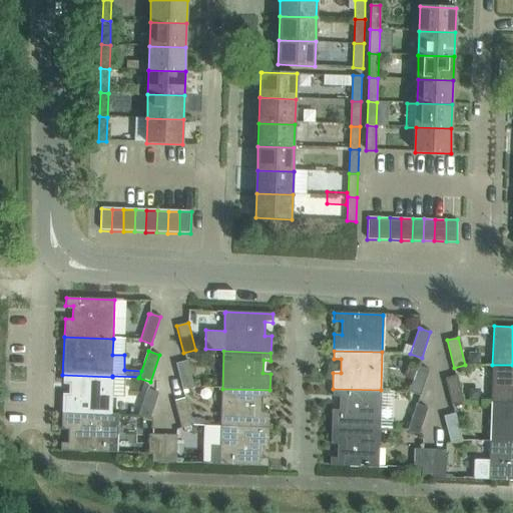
[(187,361),(185,361),(175,364),(182,391),(193,388),(187,361)]
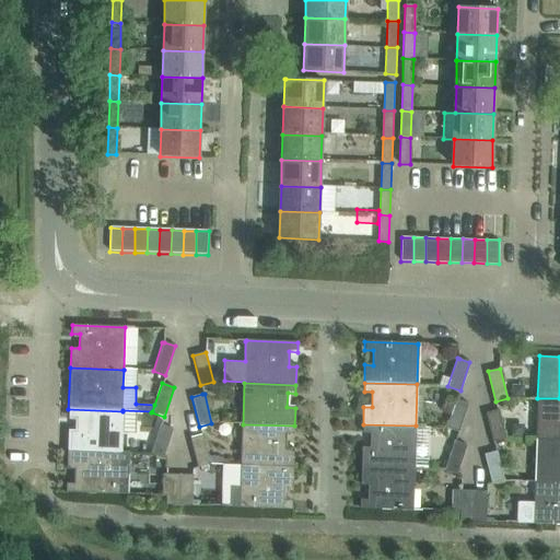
[(559,398),(537,398),(536,440),(559,440),(559,398)]
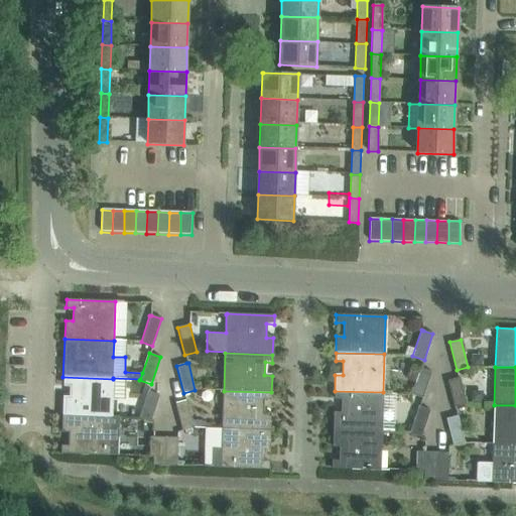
[(430,372),(420,368),(419,368),(410,394),(421,398),(430,372)]
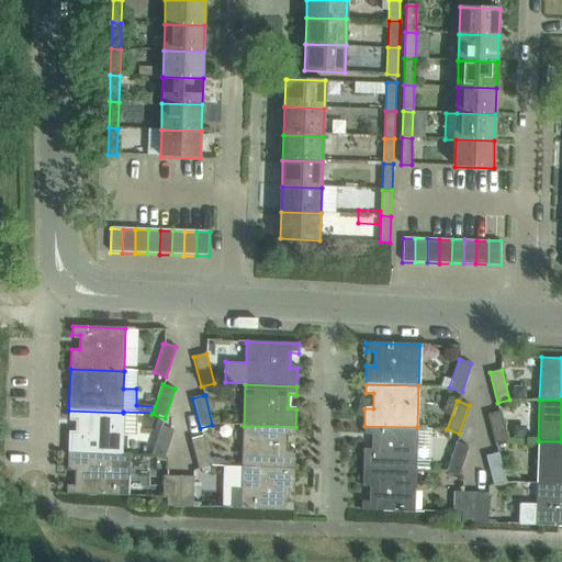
[(121,453),(123,413),(68,411),(68,418),(77,418),(76,434),(68,433),(67,452),(121,453)]
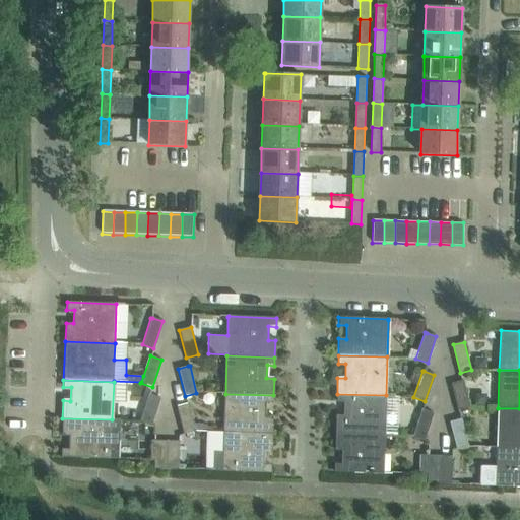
[(463,380),(462,381),(451,383),(458,411),(469,408),(463,380)]
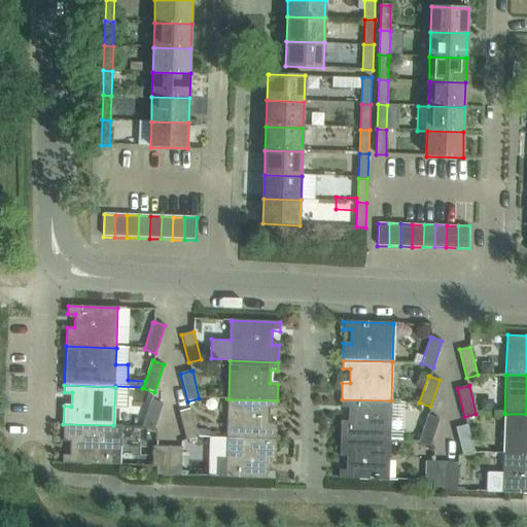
[(163,403),(151,399),(141,426),(153,430),(163,403)]
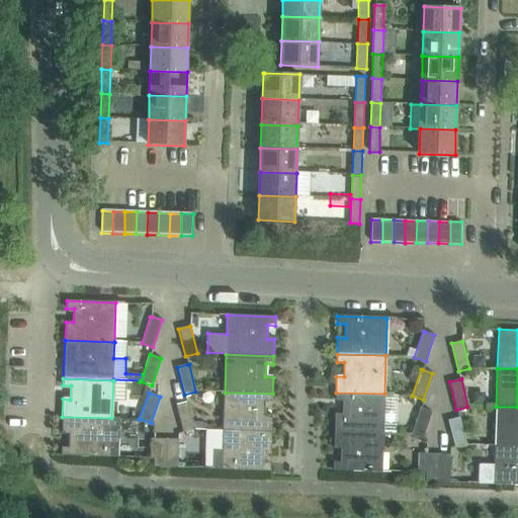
[(272,402),(272,394),(225,393),(224,431),(271,432),(271,416),(264,416),(265,402),(272,402)]
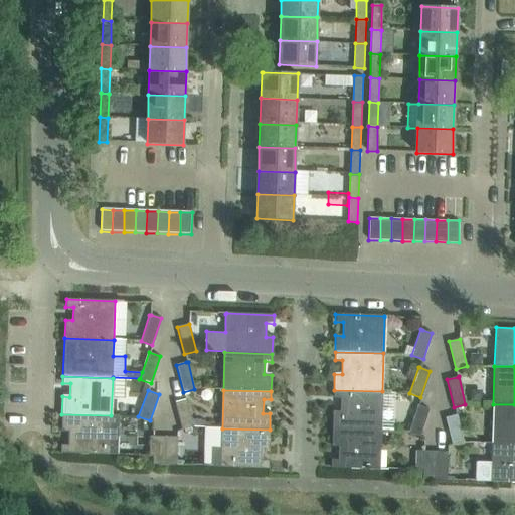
[(380,430),(382,391),(334,390),(333,398),(342,398),(341,412),(333,411),(333,428),(380,430)]
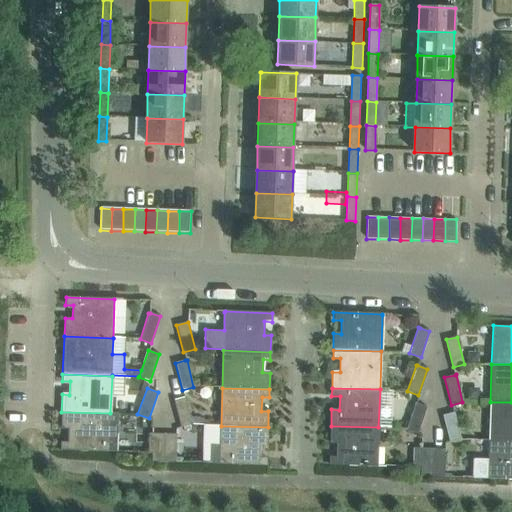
[(185,397),(184,398),(174,400),(180,427),(192,424),(185,397)]
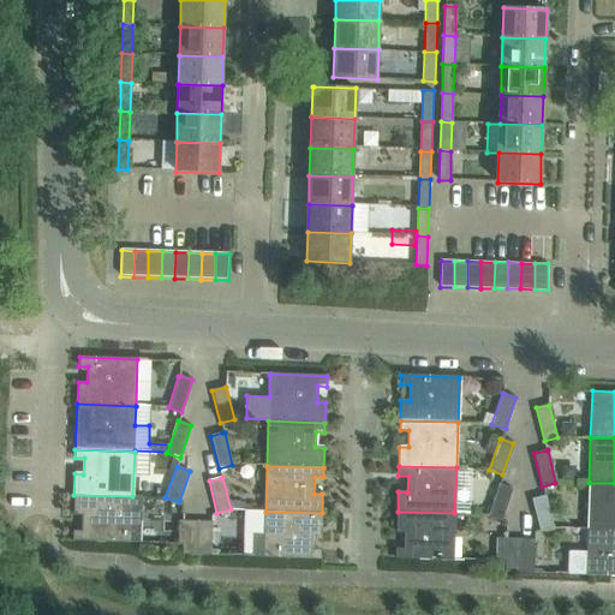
[(614,483),(589,483),(586,529),(614,529),(614,483)]
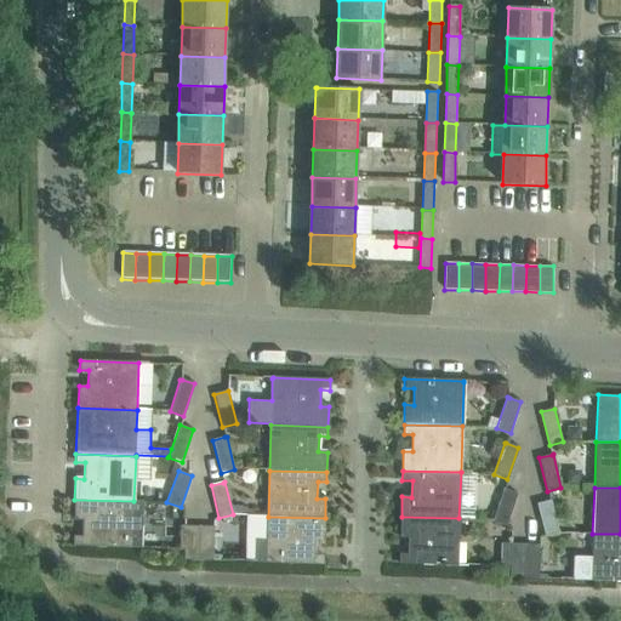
[(517,494),(505,490),(502,489),(491,520),(505,527),(517,494)]
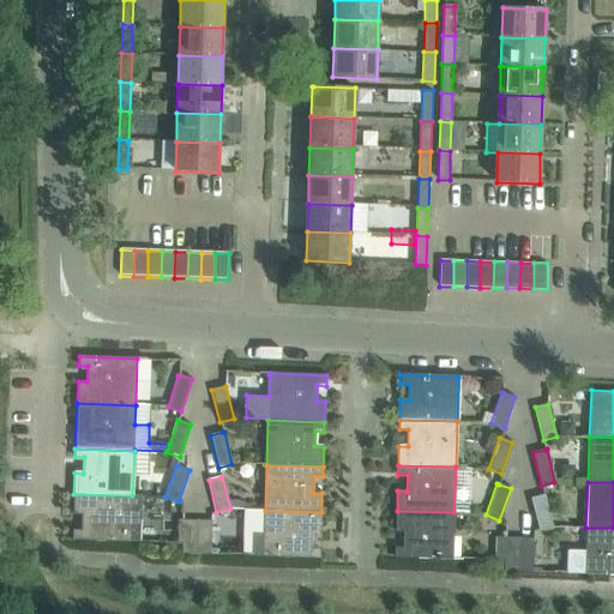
[(142,497),(132,495),(73,494),(72,515),(82,515),(80,530),(72,530),(72,540),(140,542),(142,497)]
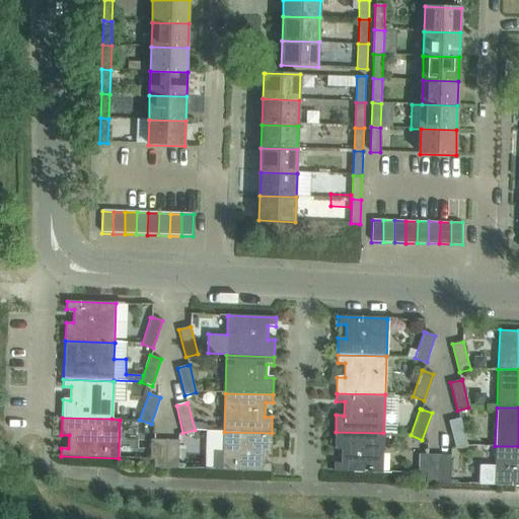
[(460,419),(459,419),(448,422),(455,449),(467,446),(460,419)]
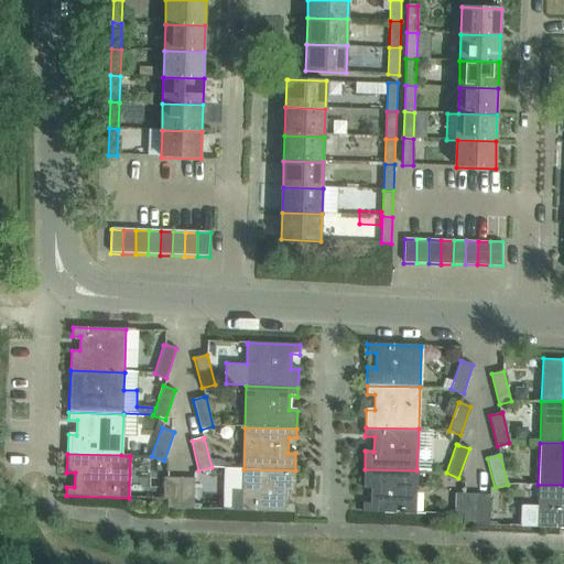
[(294,490),(295,470),(243,469),(242,491),(232,491),(232,511),(241,511),(295,513),(295,503),(285,503),(286,490),(294,490)]
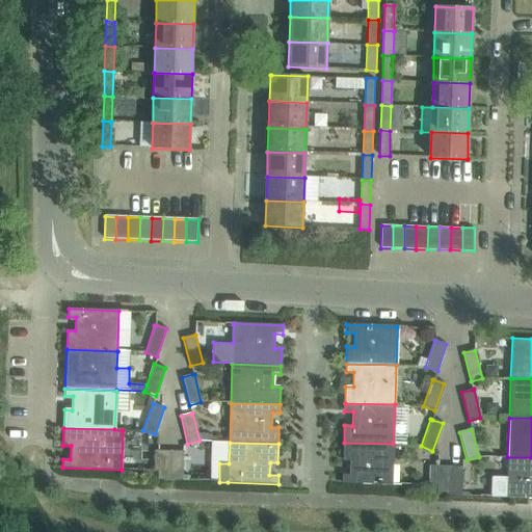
[(392,484),(393,444),(344,443),(343,461),(351,461),(350,474),(343,474),(342,482),(392,484)]
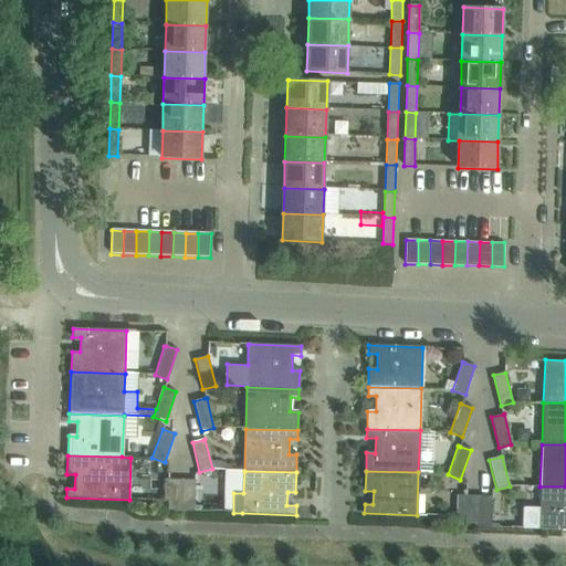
[(180,511),(181,479),(165,478),(164,501),(167,501),(167,510),(180,511)]
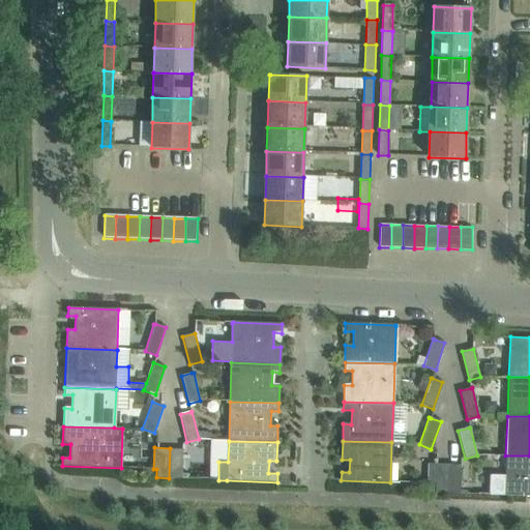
[(181,478),(182,448),(170,448),(169,478),(181,478)]
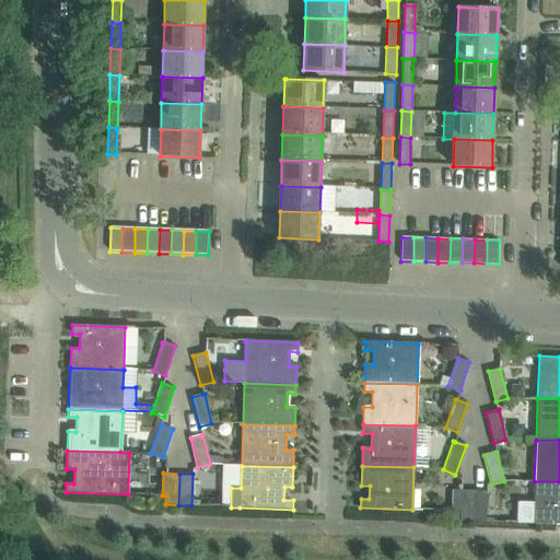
[(559,481),(534,481),(533,503),(520,502),(518,523),(559,524),(559,481)]
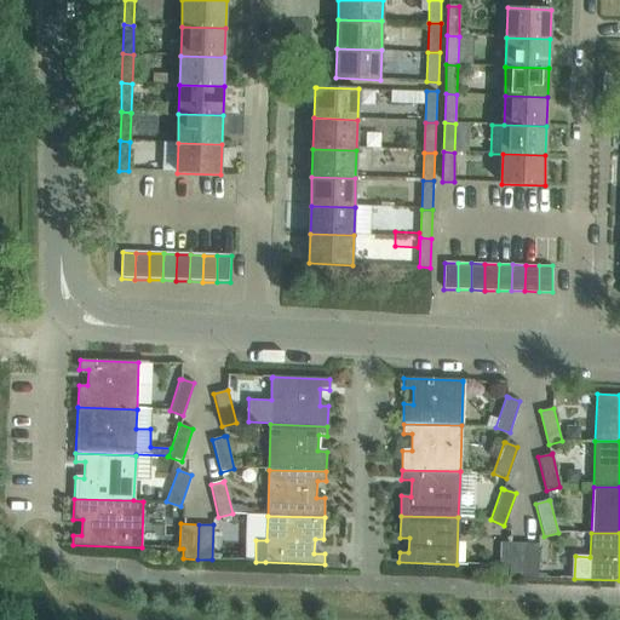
[(523,577),(524,543),(510,541),(500,541),(499,566),(509,566),(509,577),(523,577)]
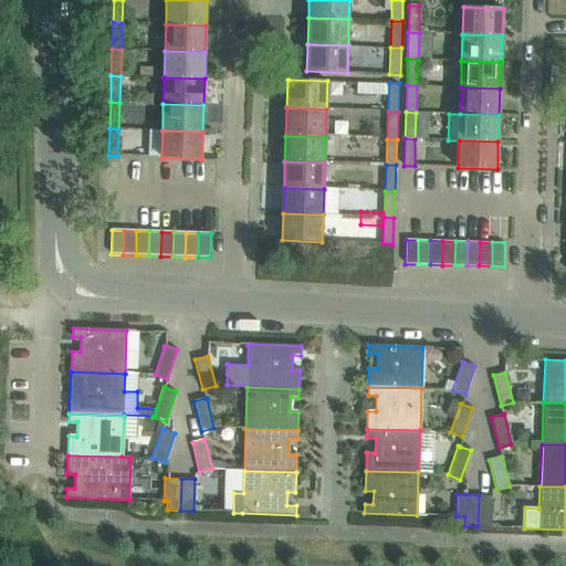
[(491,527),(492,495),(479,495),(478,526),(491,527)]
